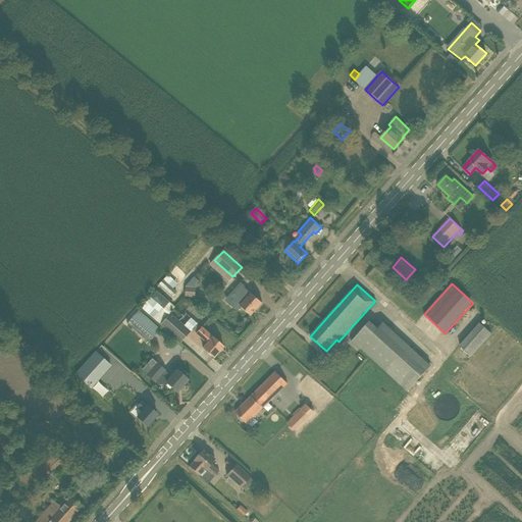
[(185,286),(185,297),(195,298),(195,288),(193,288),(185,286)]
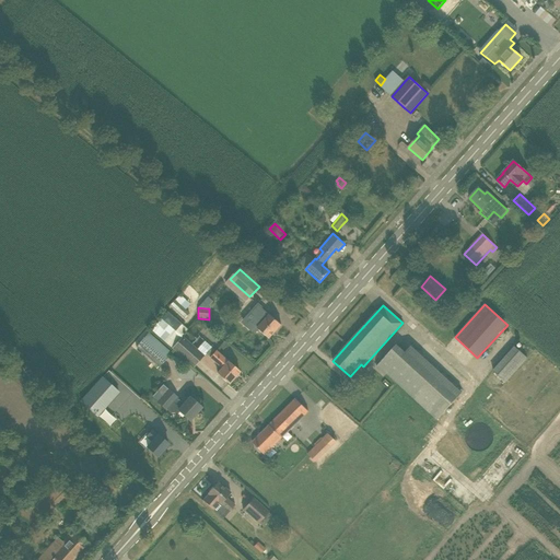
[(261,307),(249,322),(269,338),(281,325),(270,315),(269,315),(261,307)]
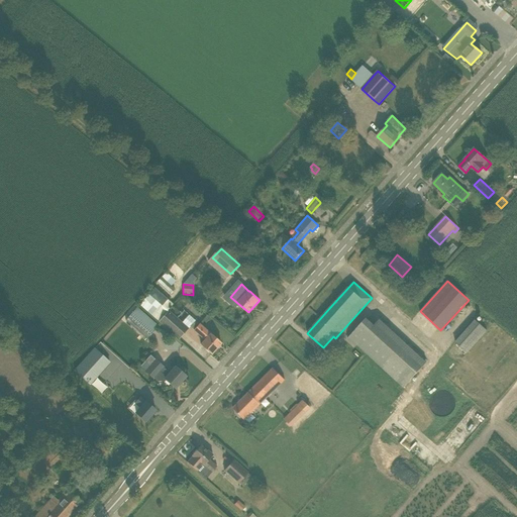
[(153,316),(159,321),(159,322),(179,340),(189,328),(182,322),(168,310),(173,305),(154,289),(139,305),(152,317),(153,316)]
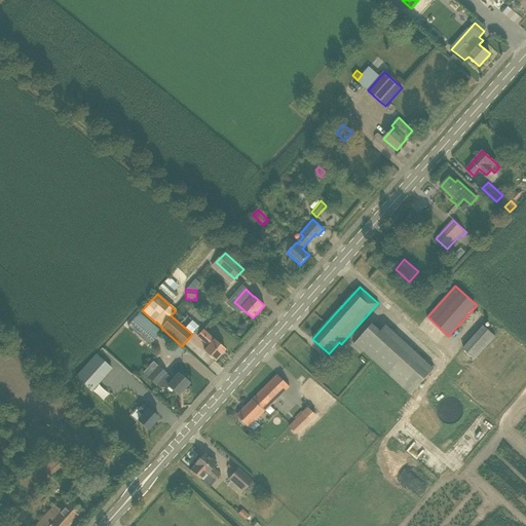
[(140,313),(132,322),(153,341),(160,332),(140,313)]
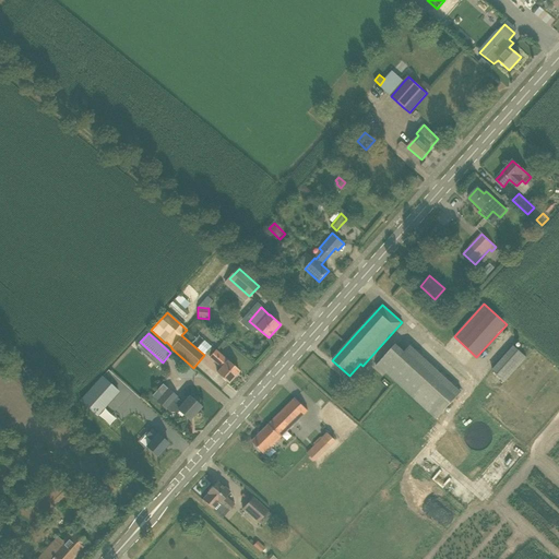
[(205,354),(210,357),(223,368),(217,373),(228,383),(239,371),(230,364),(216,351),(211,346),(204,341),(197,348),(204,355),(205,354)]
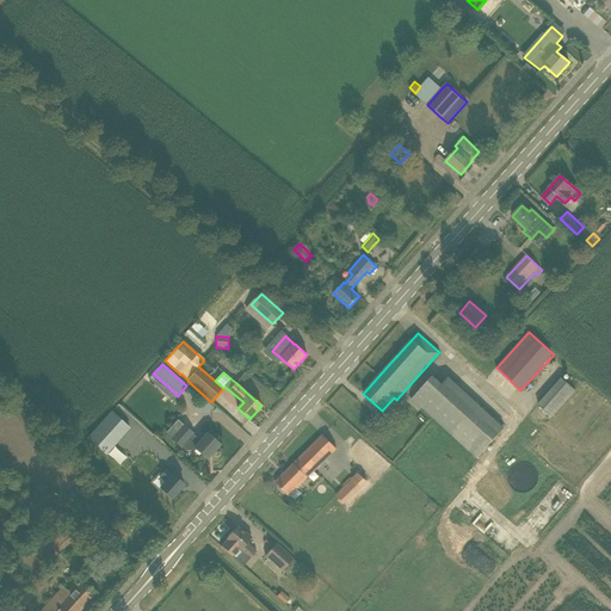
[(421,408),(476,460),(505,431),(449,378),(443,386),(433,376),(411,400),(420,409),(421,408)]
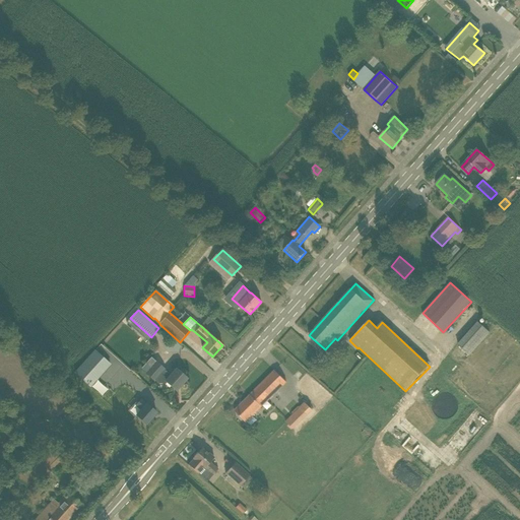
[(458,344),(469,355),(490,333),(477,322),(458,344)]
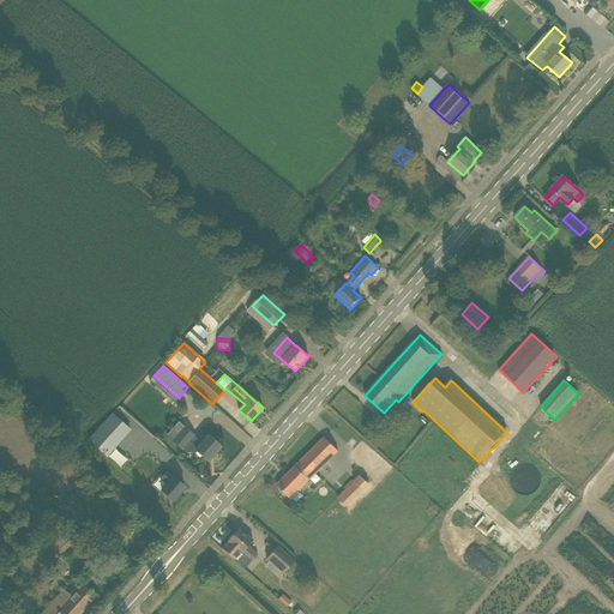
[(113,414),(88,441),(106,458),(131,431),(113,414)]
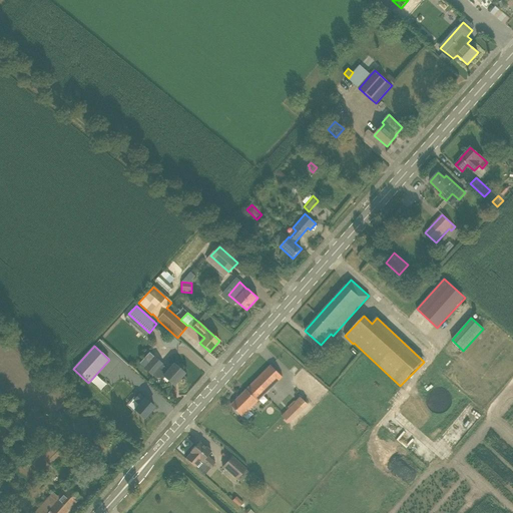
[(161,364),(154,358),(144,369),(152,376),(156,379),(161,378),(163,376),(173,386),(184,374),(173,365),(168,371),(161,365),(161,364)]
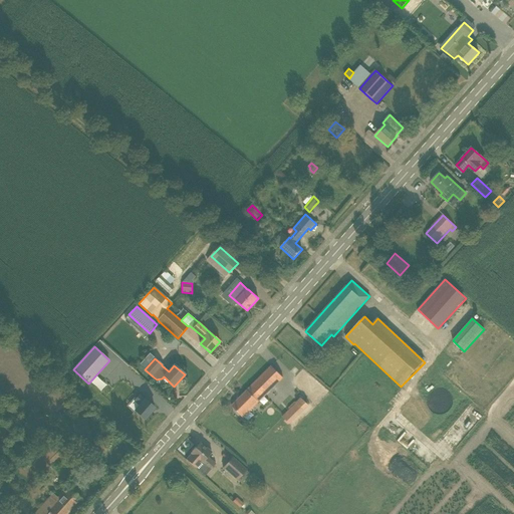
[(255,405),(264,396),(282,377),(271,366),(231,406),(243,418),(255,405)]
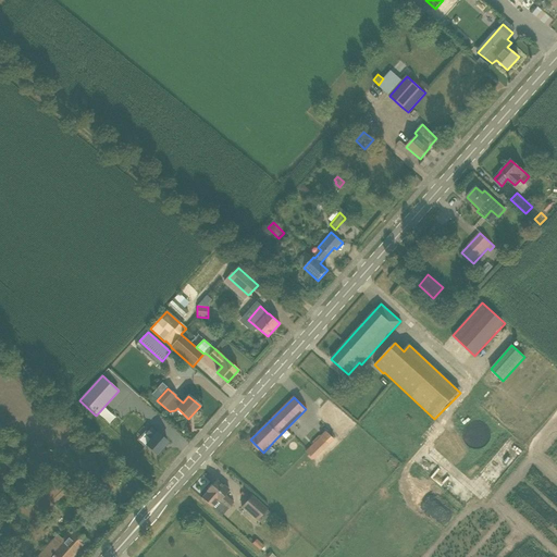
[(123,436),(140,418),(130,408),(112,425),(123,436)]
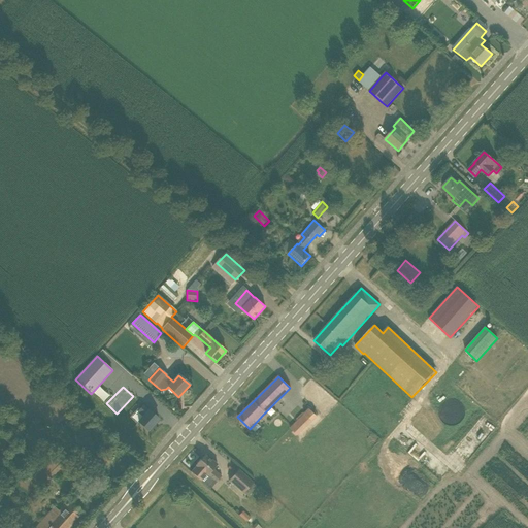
[(447,400),(443,401),(441,404),(440,405),(439,407),(438,410),(438,413),(438,416),(440,420),(442,422),(443,424),(447,425),(450,426),(452,426),(455,426),(458,424),(461,423),(463,421),(464,418),(465,416),(465,413),(465,409),(464,406),(463,405),(461,403),(459,401),(456,400),(453,399),(450,399),(447,400)]
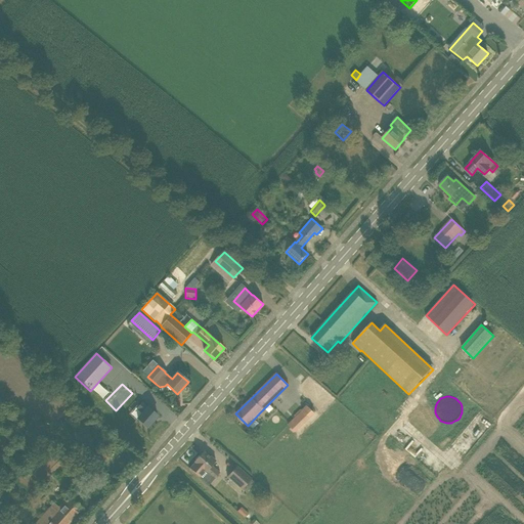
[(138,419),(147,428),(158,416),(143,402),(138,408),(143,412),(138,419)]
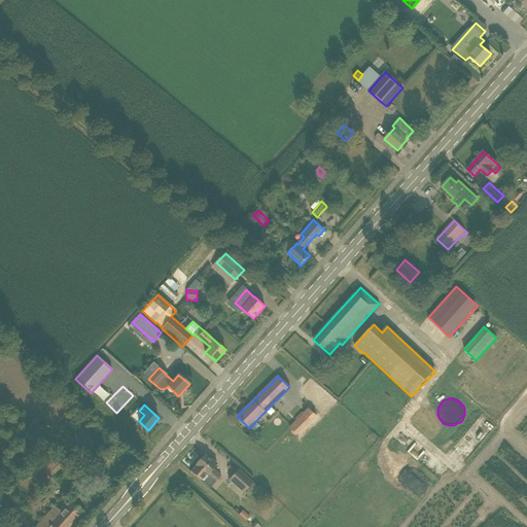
[(289,427),(289,428),(296,435),(317,416),(309,408),(289,427)]
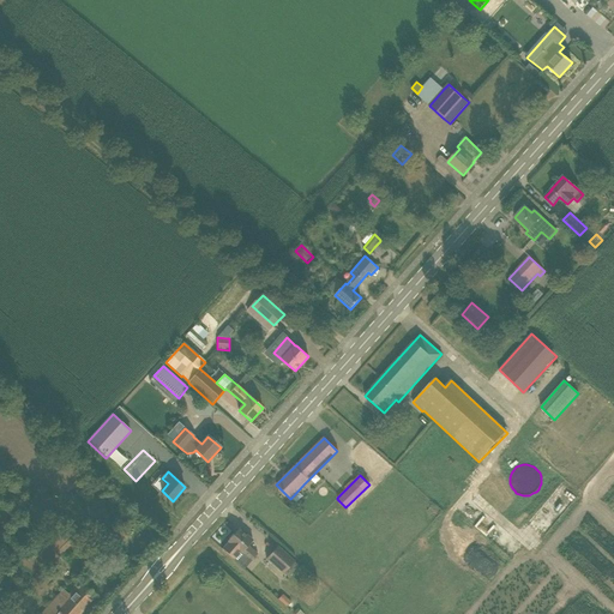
[(227,541),(228,542),(222,549),(234,559),(240,553),(252,563),(259,554),(250,546),(254,541),(246,534),(245,535),(238,529),(227,541)]
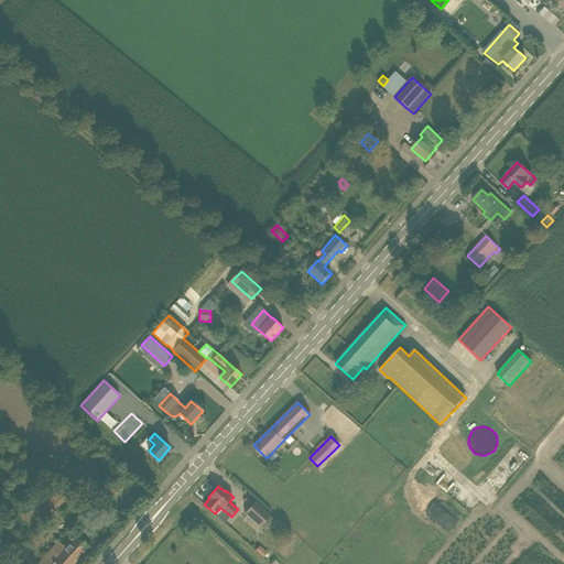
[(256,502),(245,514),(259,528),(270,517),(256,502)]
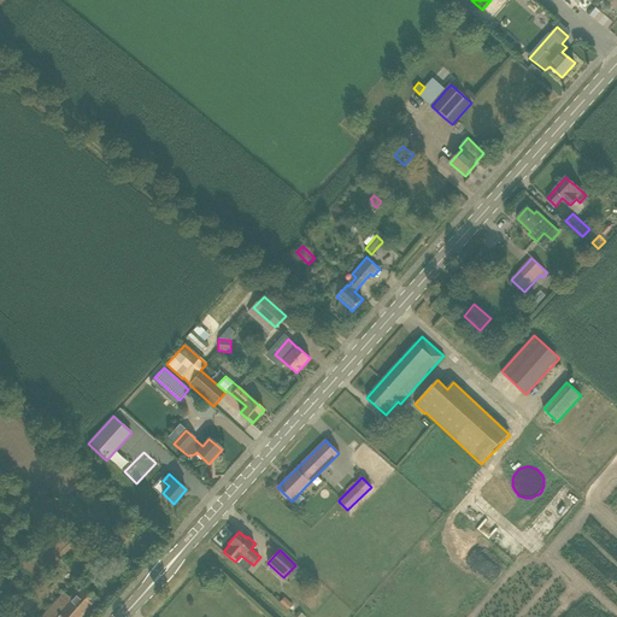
[(64,594),(42,616),(80,616),(97,600),(81,586),(69,598),(64,594)]
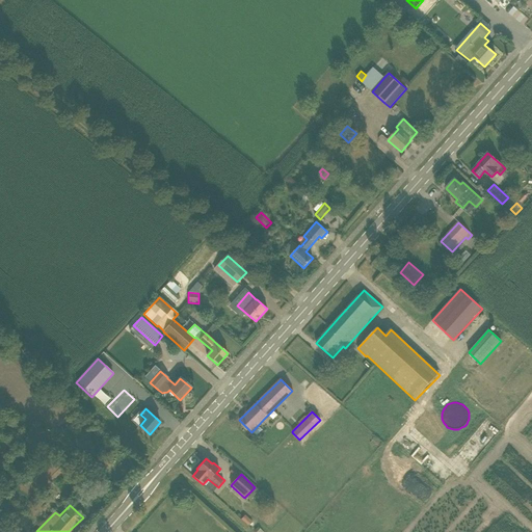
[(253,522),(244,515),(241,520),(248,527),(253,522)]
